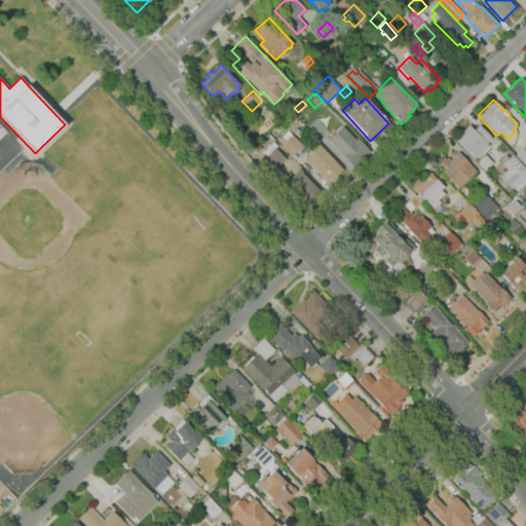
[(315,138),(309,132),(320,122),(326,128),(315,138)]
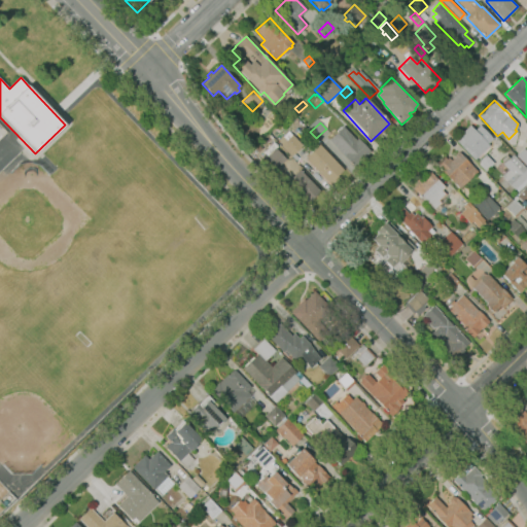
[(475,160),(456,141),(462,135),(460,134),(469,125),(475,130),(480,126),(492,139),(487,143),(489,145),(475,160)]
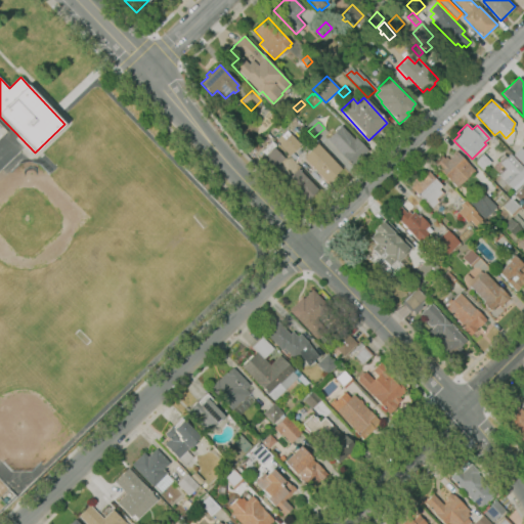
[(352,166),(326,139),(341,126),(353,139),(355,137),(368,150),(352,166)]
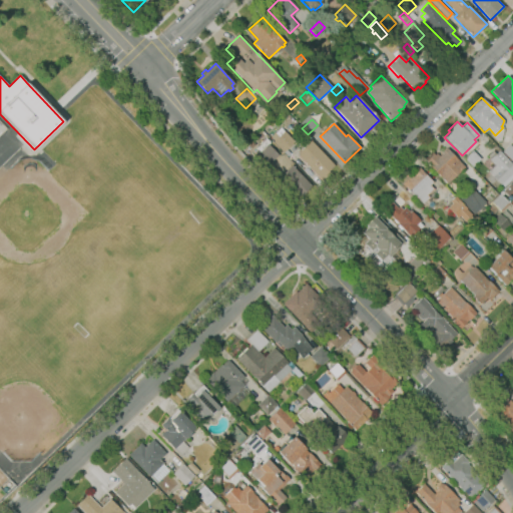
[(268,165),(258,154),(270,144),(269,143),(261,151),(257,147),(267,138),(270,141),(272,139),(274,141),(279,136),(276,132),(282,127),(295,142),(284,152),(282,149),(277,153),(279,155),(268,165)]
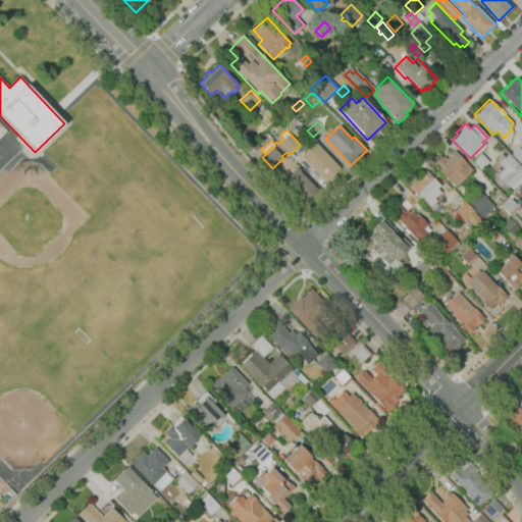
[(264,141),(261,137),(266,132),(270,137),(264,141)]
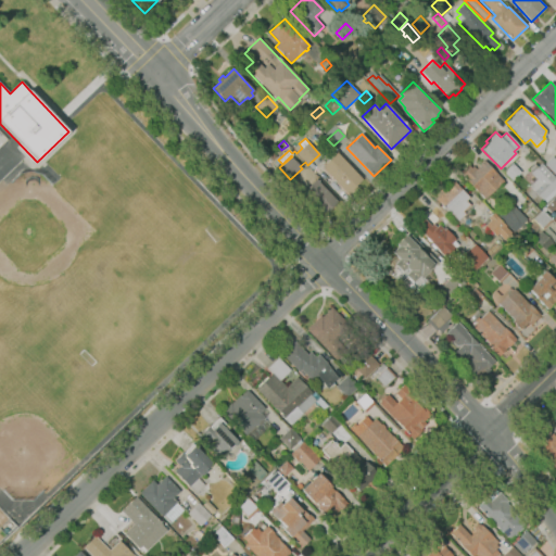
[(319,166),(335,152),(361,178),(353,185),(355,188),(348,196),(319,166)]
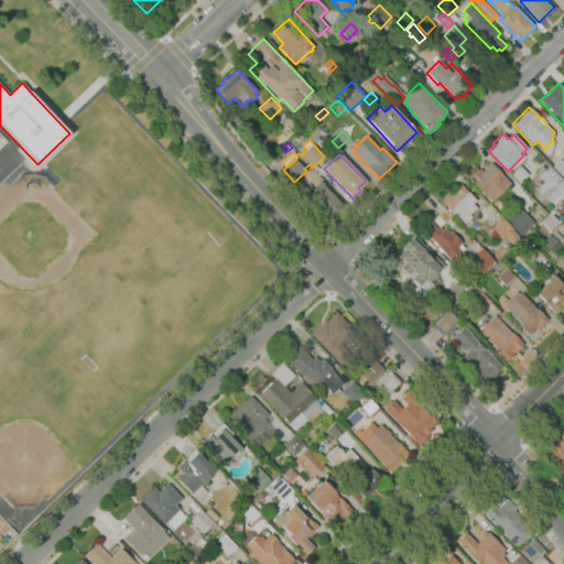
[(563,179),(552,166),(560,159),(563,163),(563,179)]
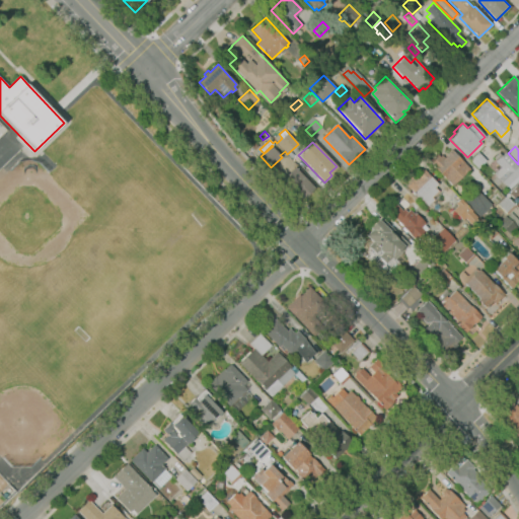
[(452,186),(429,161),(436,153),(439,156),(441,155),(444,158),(447,155),(446,154),(452,149),(470,168),(452,186)]
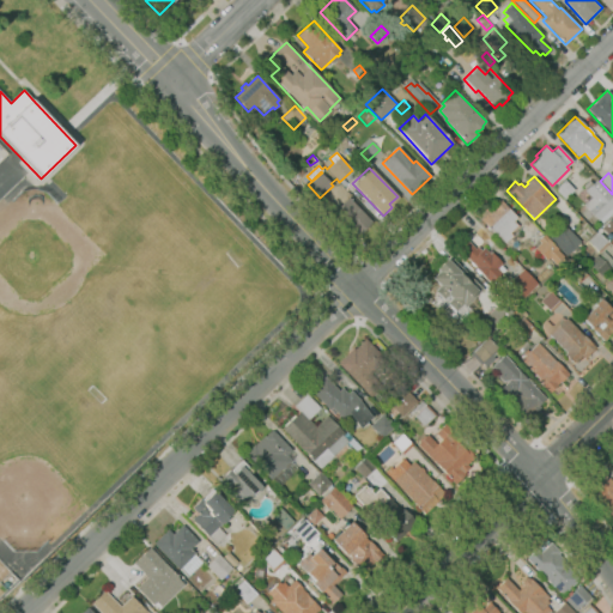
[(565,199),(554,189),(564,180),(575,190),(565,199)]
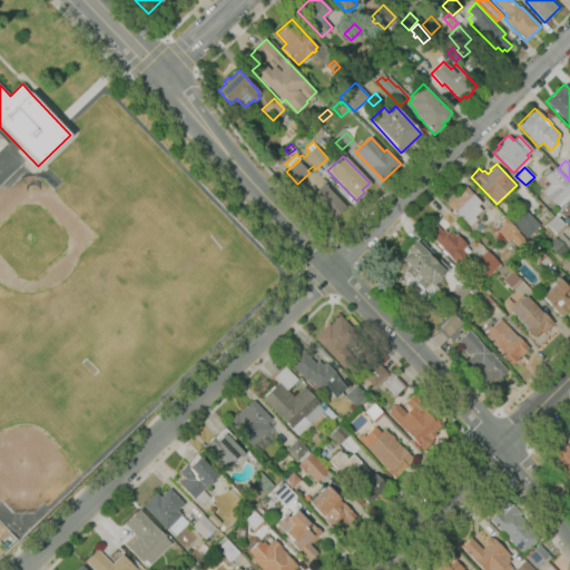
[(569,197),(560,207),(557,204),(556,205),(550,199),(546,205),(539,198),(544,194),(542,190),(543,188),(541,186),(546,183),(548,185),(549,184),(543,177),(544,177),(541,174),(547,168),(550,170),(554,167),(569,183),(569,197)]
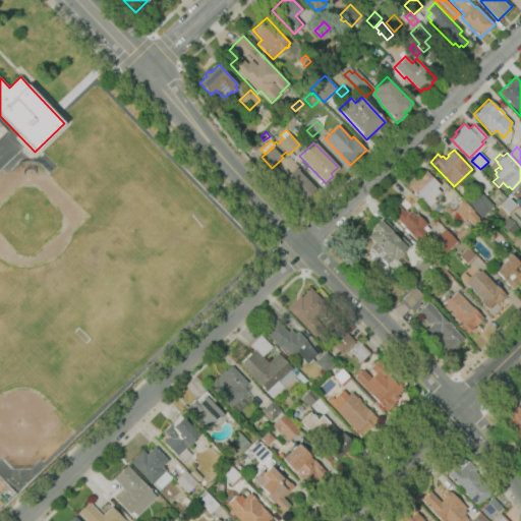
[(303,200),(283,179),(296,167),(316,188),(303,200)]
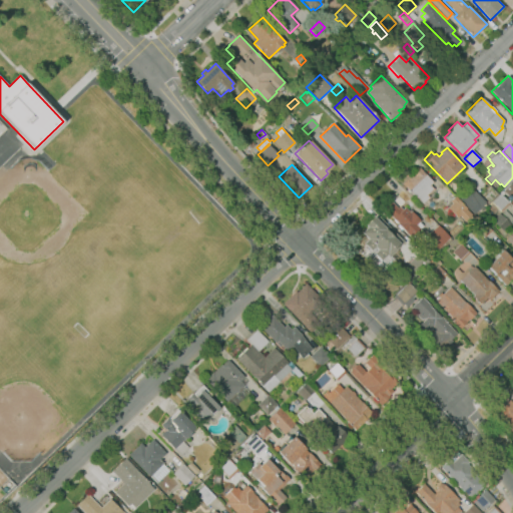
[(429,210),(404,183),(413,174),(413,173),(420,167),(424,171),(423,171),(434,182),(430,186),(433,189),(427,194),(429,197),(430,196),(436,202),(429,210)]
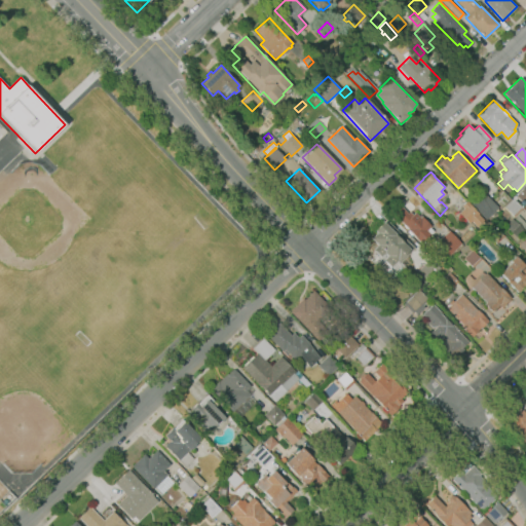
[(514,217),(503,207),(513,198),(512,198),(515,195),(523,188),(525,191),(525,195),(521,200),(518,197),(515,200),(522,209),(514,217)]
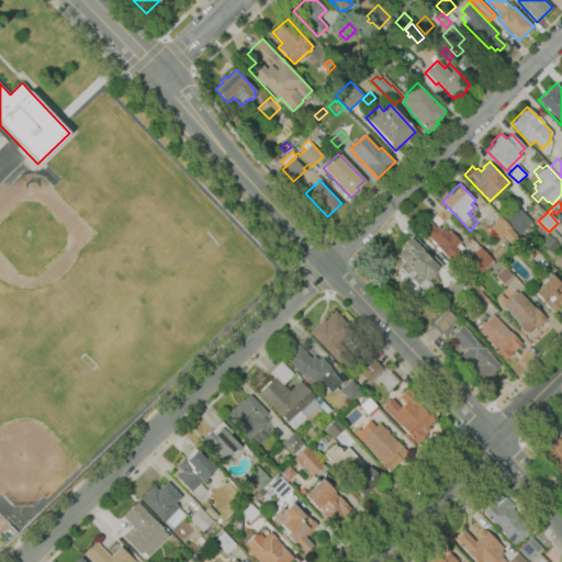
[(519,234),(503,217),(516,204),(532,221),(519,234)]
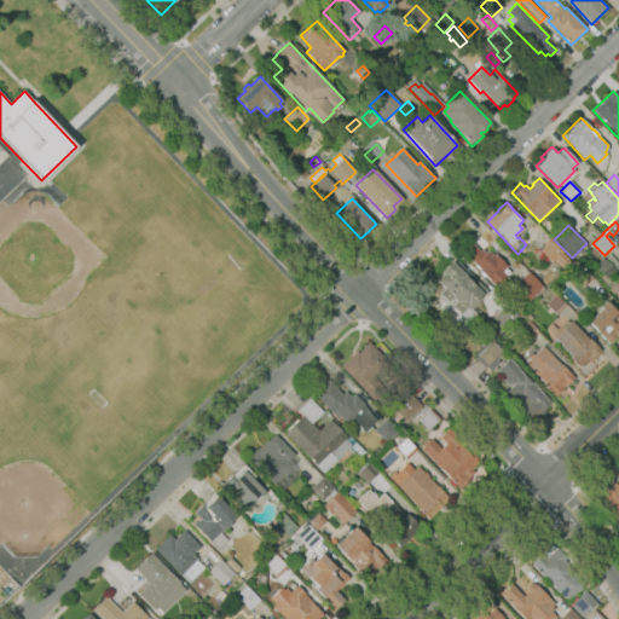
[(358,253),(348,242),(356,236),(365,247),(358,253)]
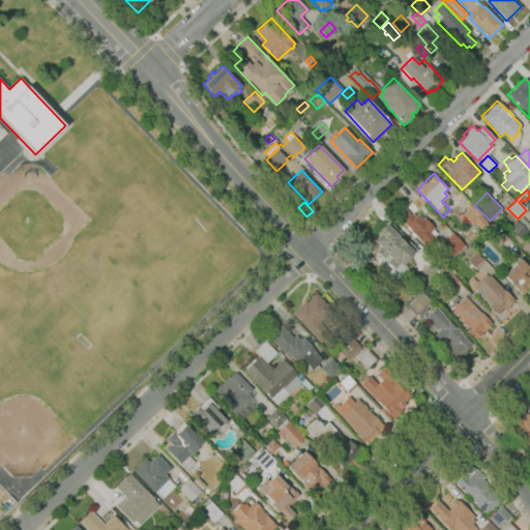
[(478,231),(466,217),(465,218),(460,213),(470,203),(482,215),(481,215),(488,222),(478,231)]
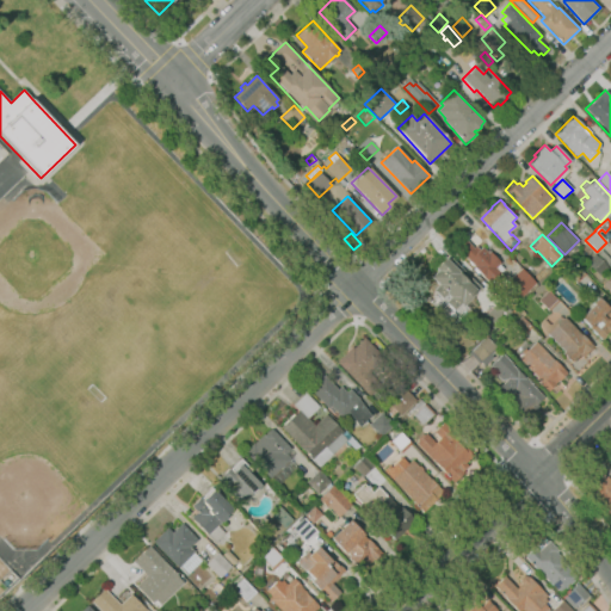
[(489,283),(479,272),(477,273),(473,269),(475,267),(456,247),(466,239),(474,248),(476,246),(480,250),(482,247),(486,252),(488,250),(500,263),(499,264),(504,270),(500,273),(489,283)]
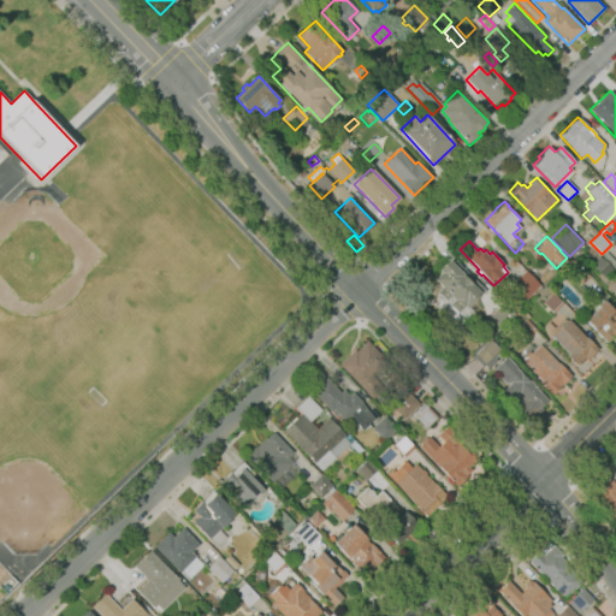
[(615,265),(614,268),(602,256),(606,252),(615,261),(615,265)]
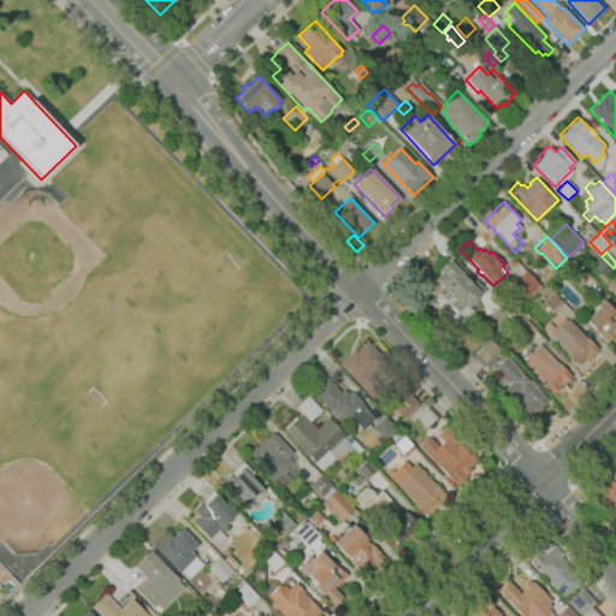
[(605,278),(591,264),(599,256),(614,270),(605,278)]
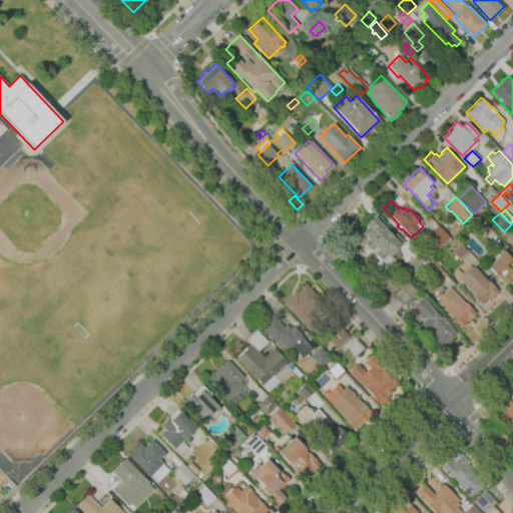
[(380,272),(361,252),(367,247),(363,243),(368,238),(362,232),(367,227),(365,225),(374,216),(376,217),(378,215),(404,241),(390,255),(393,259),(380,272)]
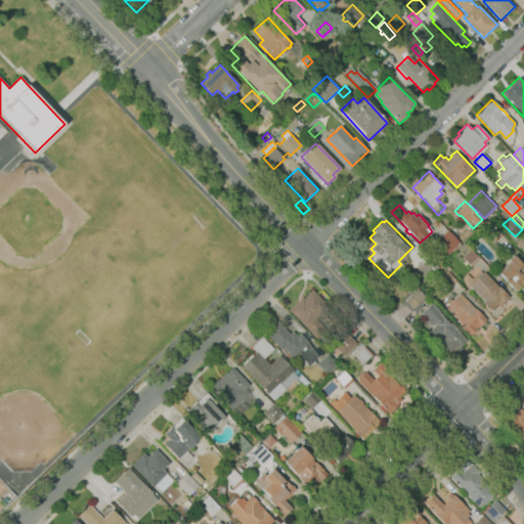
[(494,243),(486,233),(488,231),(485,228),(490,223),(493,226),(501,235),(494,243)]
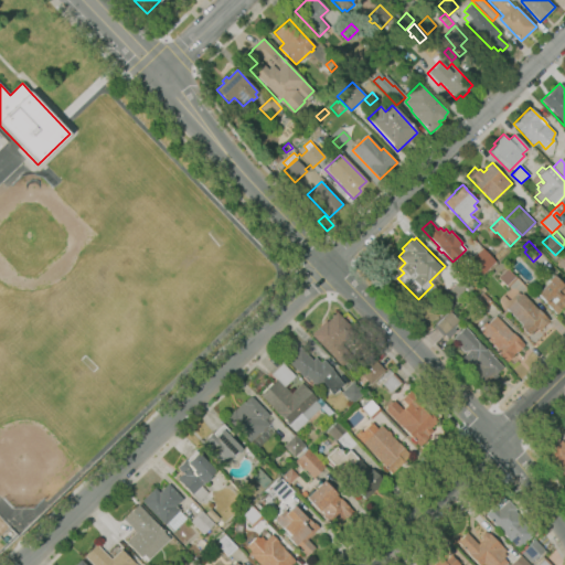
[(482,275),(468,260),(481,247),(496,262),(482,275)]
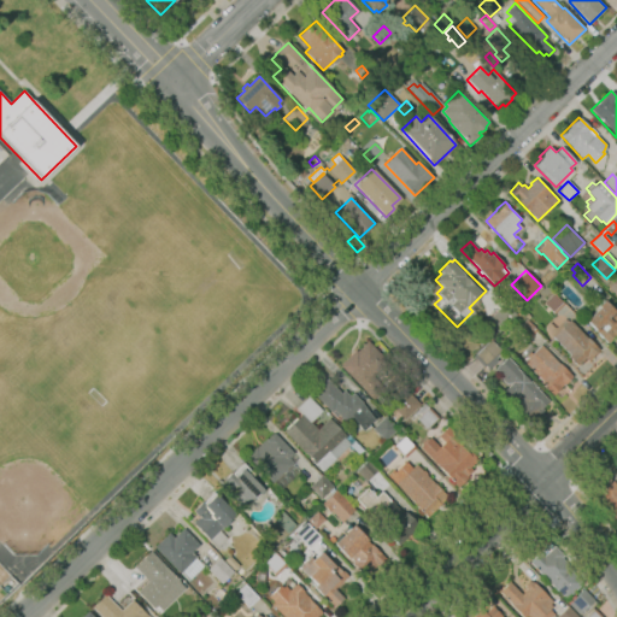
[(616,274),(605,287),(616,299),(616,274)]
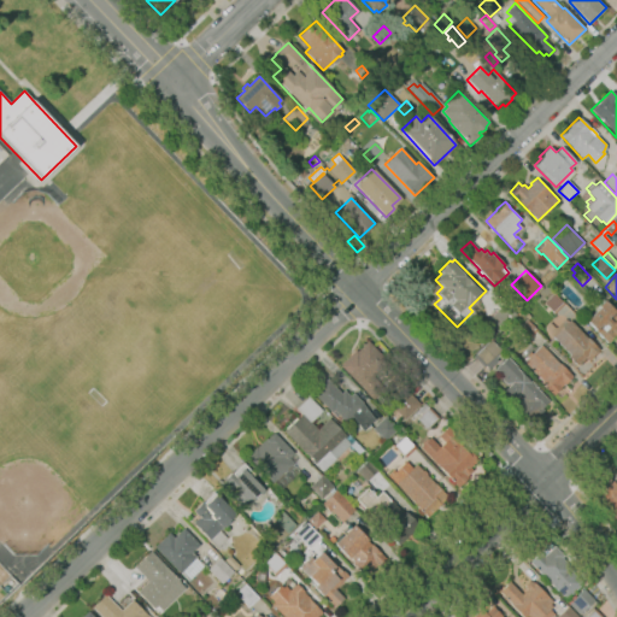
[(553,313),(544,303),(554,293),(564,304),(553,313)]
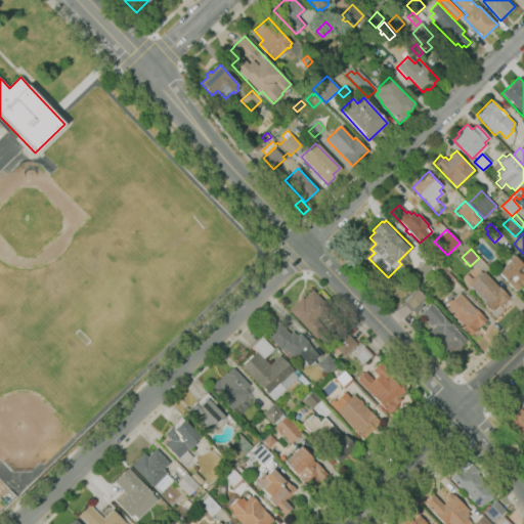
[(516,291),(497,271),(509,261),(508,260),(513,255),(523,266),(523,285),(522,285),(516,291)]
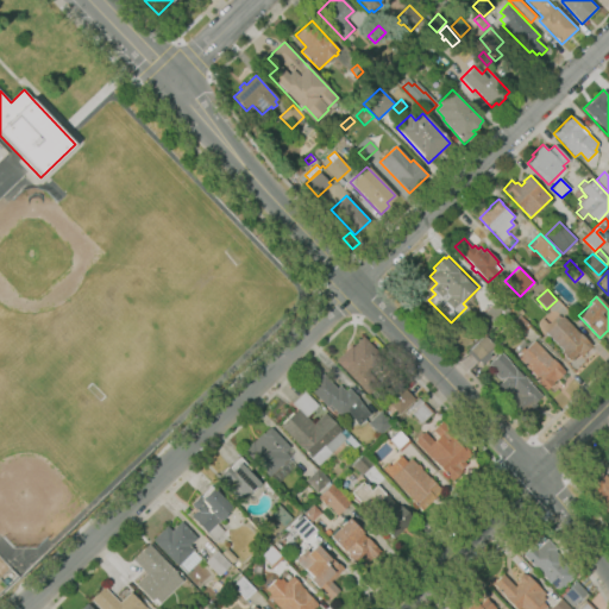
[(491,327),(481,316),(498,299),(509,311),(513,307),(516,312),(512,316),(508,312),(491,327)]
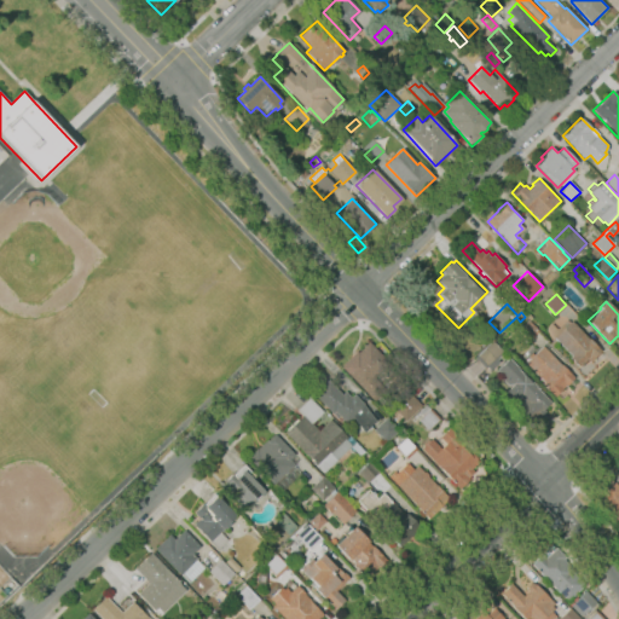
[(527,341),(518,331),(528,320),(538,330),(527,341)]
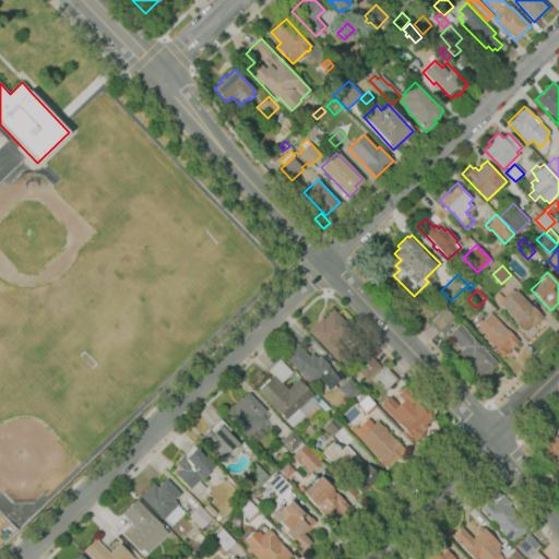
[(523,331),(521,329),(520,330),(518,328),(518,326),(514,323),(516,321),(501,306),(499,307),(496,304),(495,301),(495,299),(495,297),(496,295),(498,293),(502,296),(503,297),(511,289),(514,292),(516,289),(524,297),(526,299),(525,299),(532,306),(543,317),(535,324),(533,326),(531,324),(528,325),(530,326),(525,331),(525,330),(523,331)]
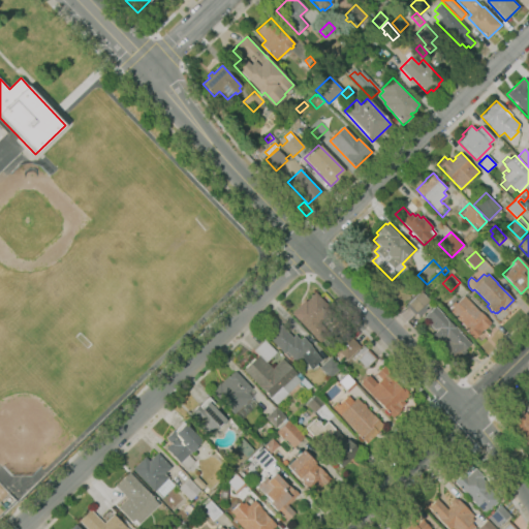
[(419,317),(416,313),(415,315),(407,307),(421,293),(411,284),(417,278),(425,286),(421,290),(430,300),(427,303),(428,304),(425,307),(427,309),(419,317)]
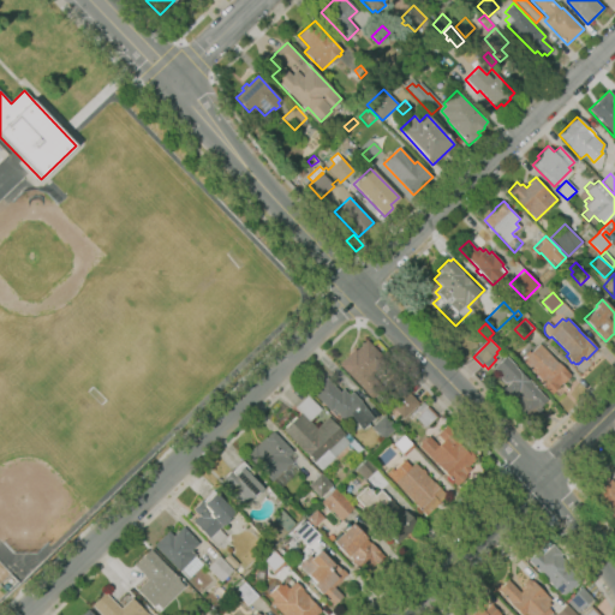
[(371,399),(339,364),(354,348),(356,351),(366,340),(387,360),(371,376),(383,388),(371,399)]
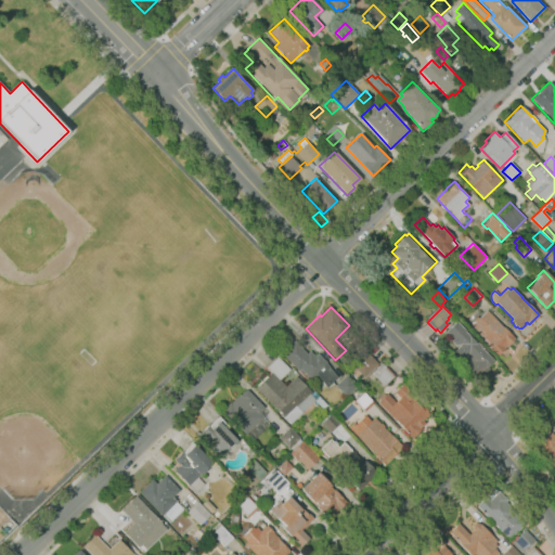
[(498,357),(486,344),(487,343),(470,325),(487,310),(503,327),(503,326),(512,335),(511,336),(513,338),(507,344),(506,343),(502,346),(505,349),(498,357)]
